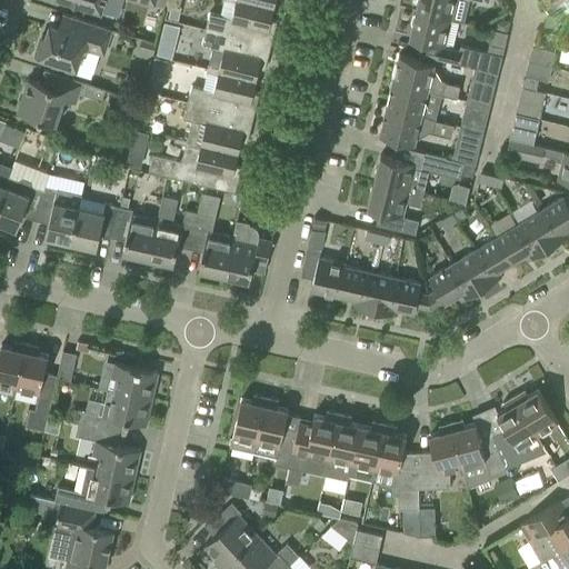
[(61,0),(75,5),(100,12),(103,0),(139,0),(155,5),(156,0),(61,0)]
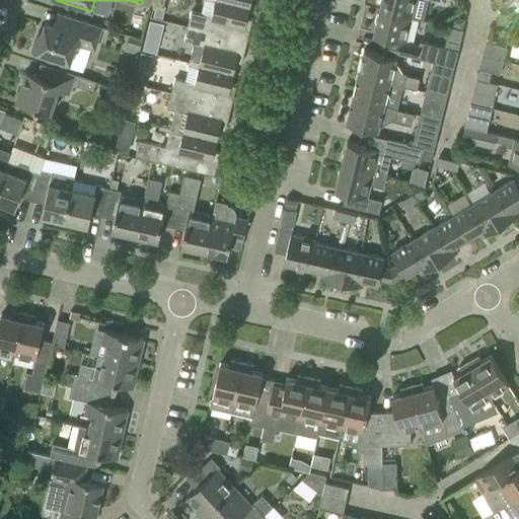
[(191,11),(187,25),(227,35),(230,23),(249,27),(252,18),(246,17),(249,6),(226,0),(204,0),(201,13),(191,11)]
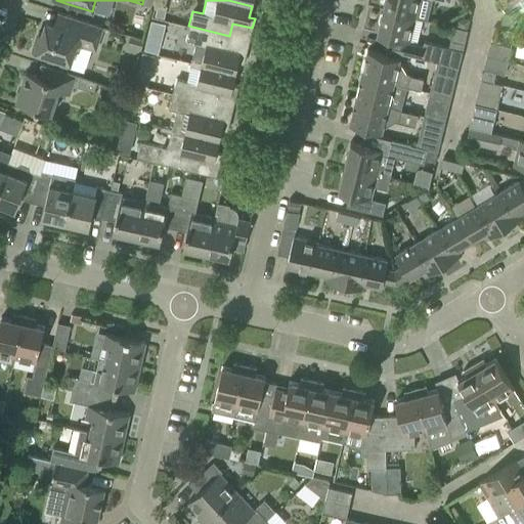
[(385,0),(383,9),(415,16),(416,14),(419,0),(442,0),(450,2),(450,0),(385,0)]
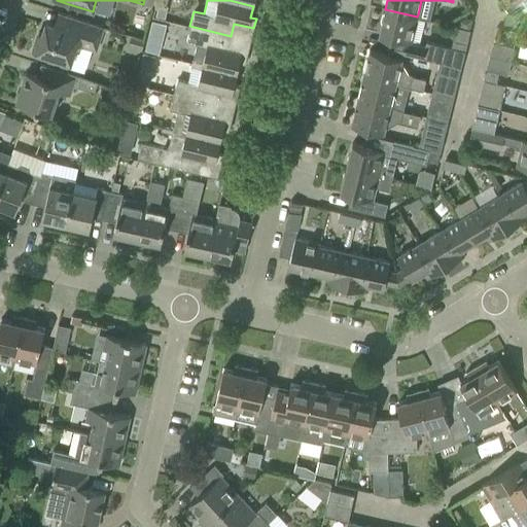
[(157,4),(154,15),(164,18),(167,6),(157,4)]
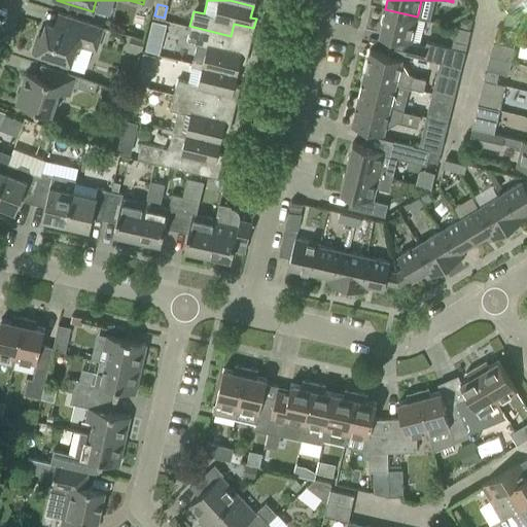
[(417,16),(385,9),(379,34),(391,37),(388,49),(409,55),(413,56),(423,58),(448,64),(460,67),(464,53),(464,51),(412,38),(417,16)]
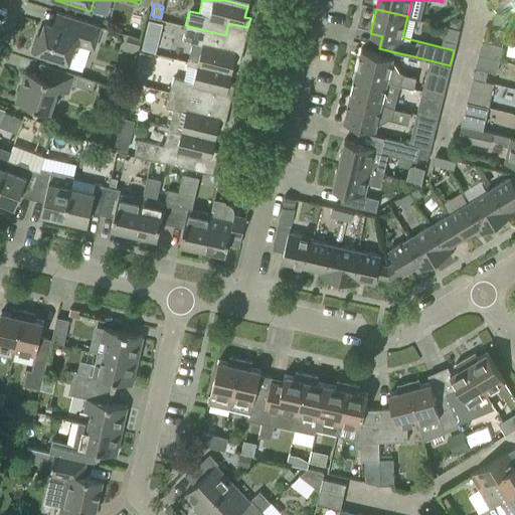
[(492,22),(495,22),(502,24),(504,13),(495,11),(492,22)]
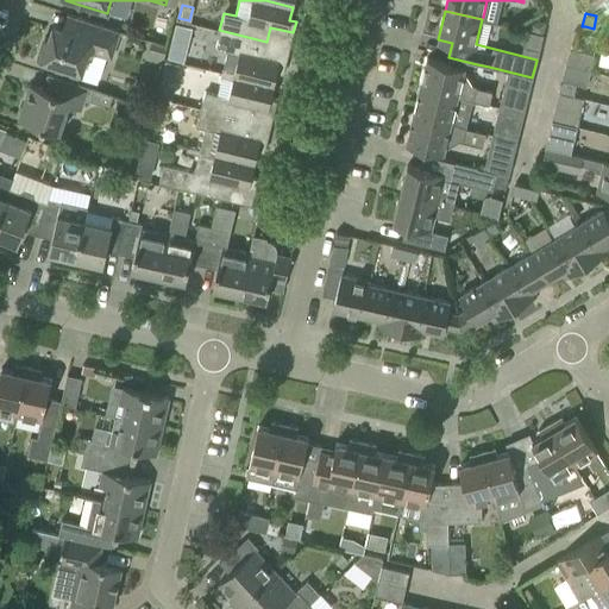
[(55,70),(77,77),(79,75),(77,75),(80,70),(81,70),(86,56),(90,57),(92,50),(111,56),(119,30),(89,22),(67,14),(62,29),(52,25),(49,38),(44,37),(38,57),(57,63),(56,68),(55,68),(55,70)]
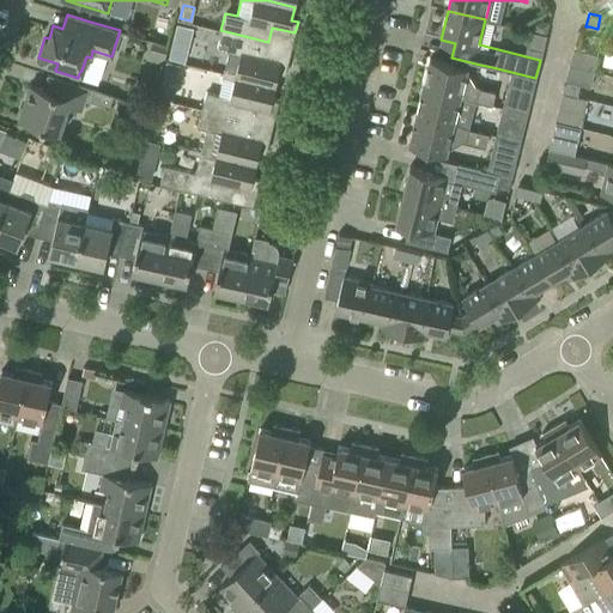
[(535,24),(533,31),(546,35),(550,22),(541,20),(535,24)]
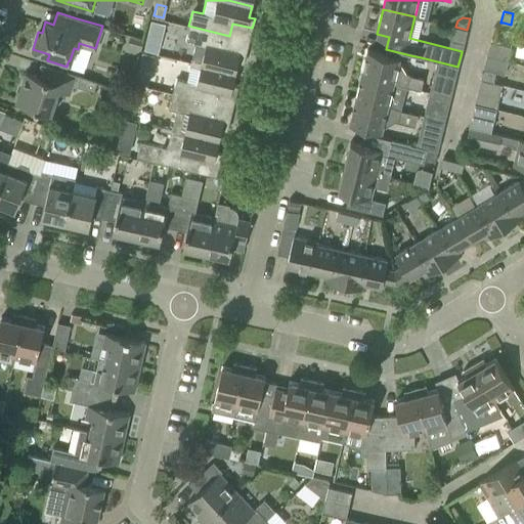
[(195,43),(191,62),(235,73),(238,61),(244,62),(246,53),(226,48),(229,36),(188,26),(185,41),(195,43)]
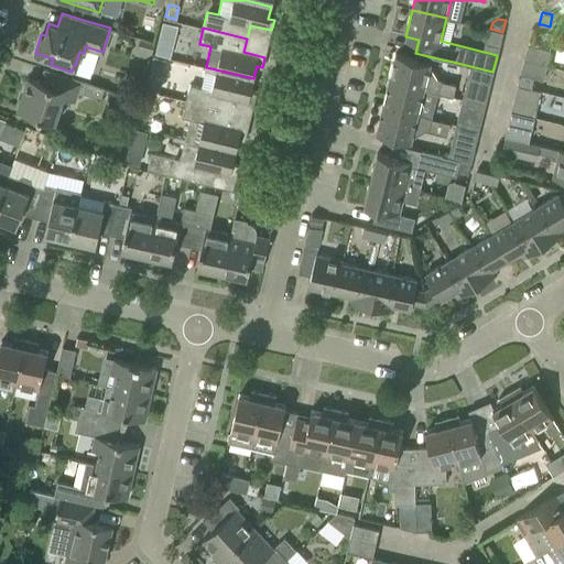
[(140,38),(137,51),(150,55),(153,42),(140,38)]
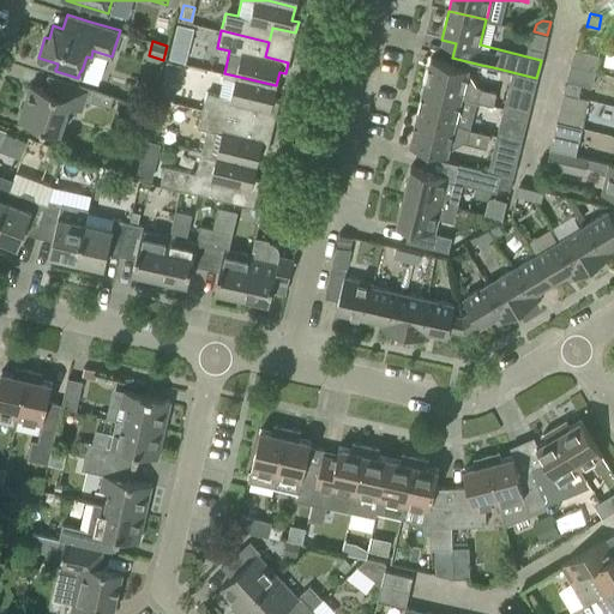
[(170,46),(167,56),(182,61),(186,50),(170,46)]
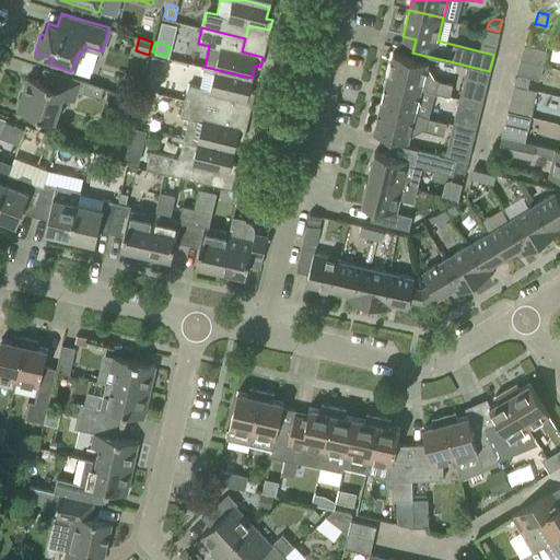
[(523,44),(520,59),(543,65),(546,50),(523,44)]
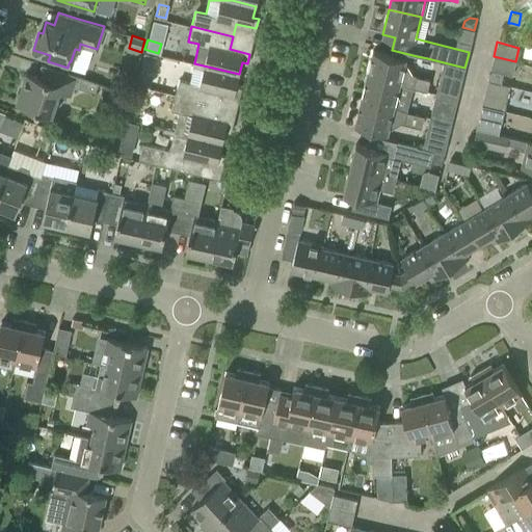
[(367,76),(413,87),(428,90),(430,81),(415,77),(416,75),(413,75),(404,62),(405,58),(373,50),(367,76)]
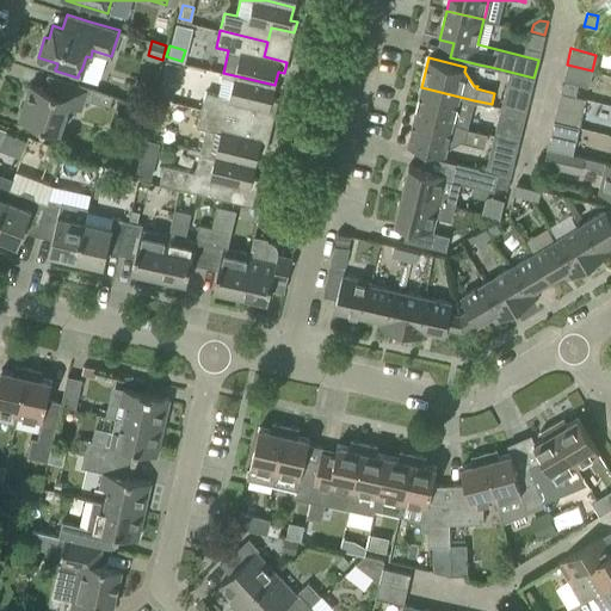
[(166,59),(164,67),(174,71),(177,62),(166,59)]
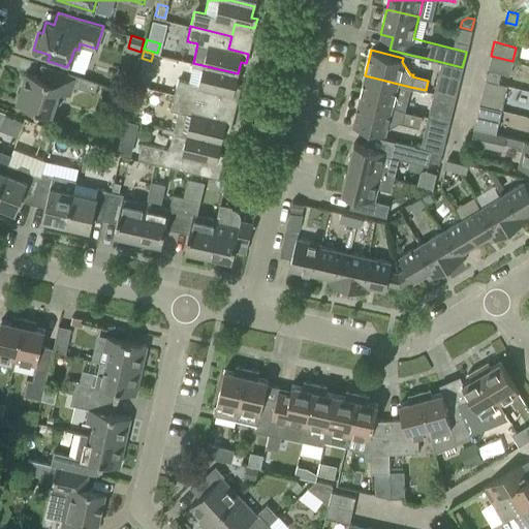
[(491,56),(485,80),(497,83),(500,73),(509,75),(512,61),(491,56)]
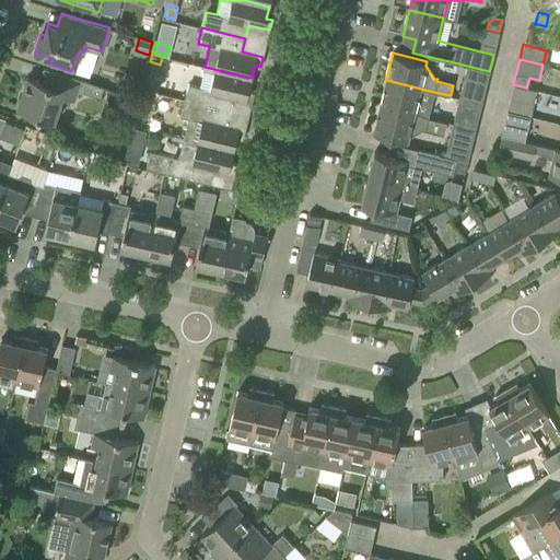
[(188,83),(184,100),(228,111),(231,96),(252,102),(255,92),(248,90),(252,78),(205,67),(199,86),(188,83)]
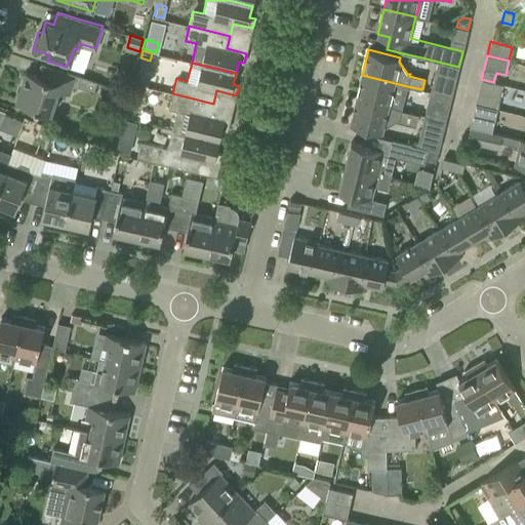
[(15,103),(51,114),(58,90),(70,93),(72,86),(93,92),(96,83),(76,75),(61,70),(41,64),(37,76),(26,72),(15,103)]
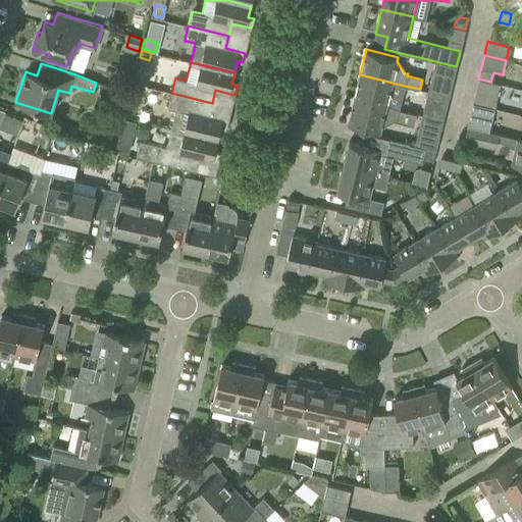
[(136,67),(133,81),(146,84),(148,73),(146,70),(136,67)]
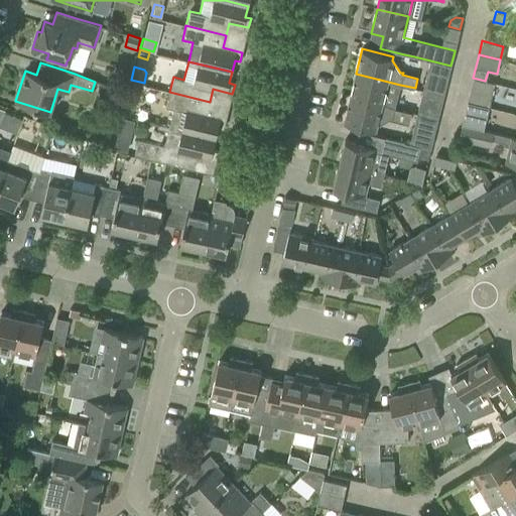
[(427,72),(422,90),(443,95),(448,77),(427,72)]
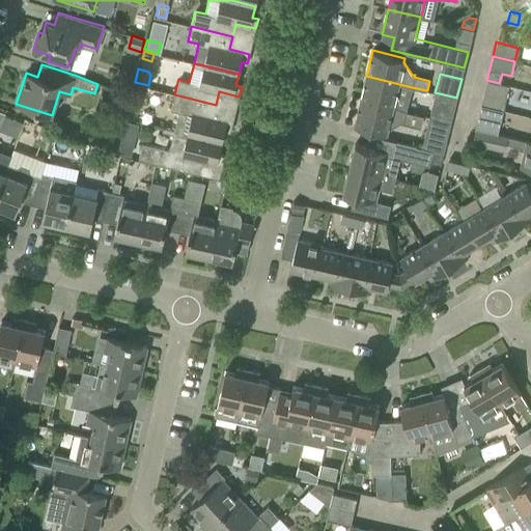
[(366,76),(360,100),(406,111),(412,87),(366,76)]
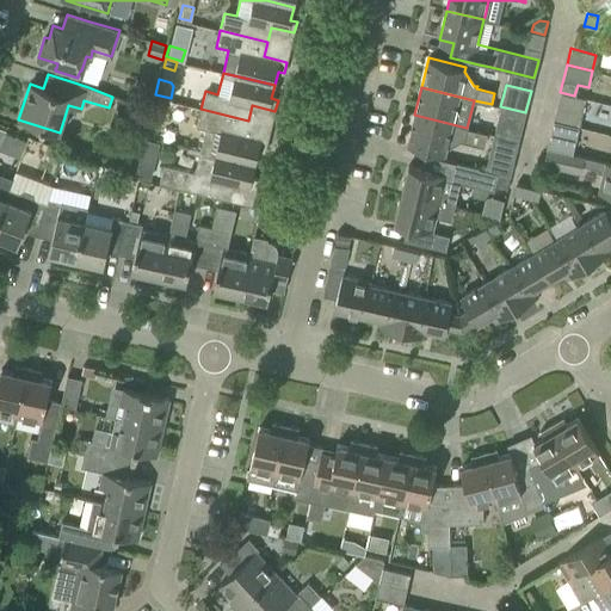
[(556,109),(553,121),(568,124),(567,125),(578,128),(585,99),(574,96),(560,92),(556,109)]
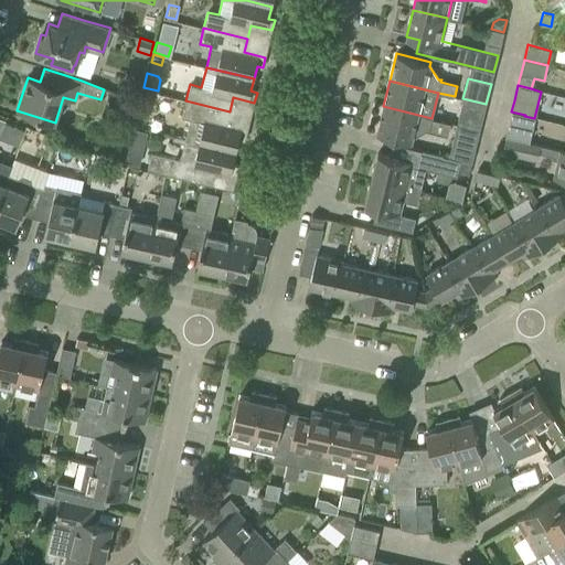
[(462,98),(457,125),(480,130),(486,104),(462,98)]
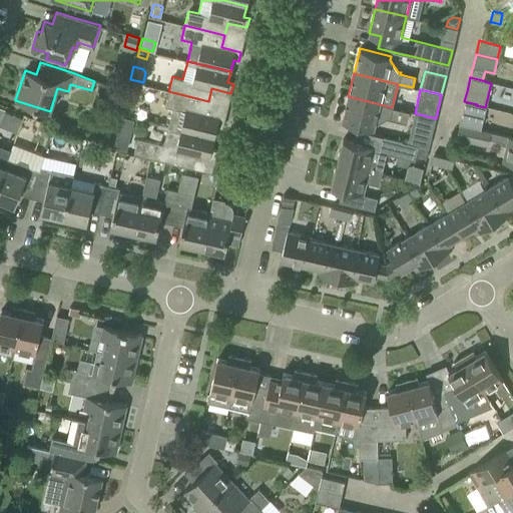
[(175,108),(171,126),(214,137),(217,126),(222,127),(224,118),(205,113),(208,101),(168,91),(165,106),(175,108)]
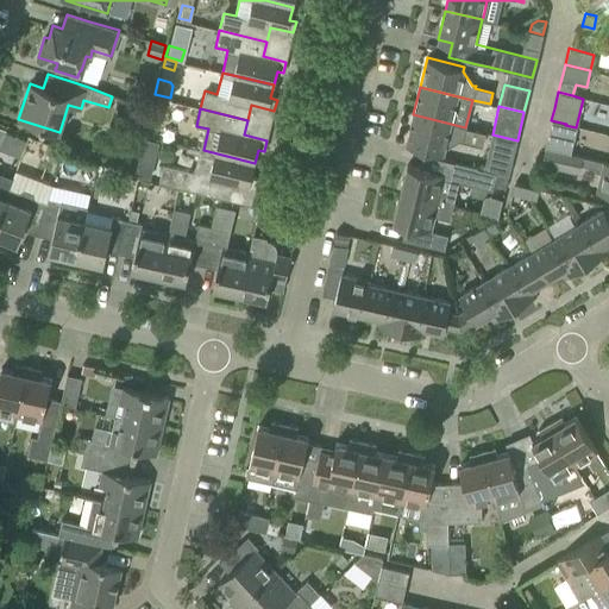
[(465,127),(413,114),(406,144),(414,145),(444,152),(444,149),(459,139),(463,139),(465,127)]
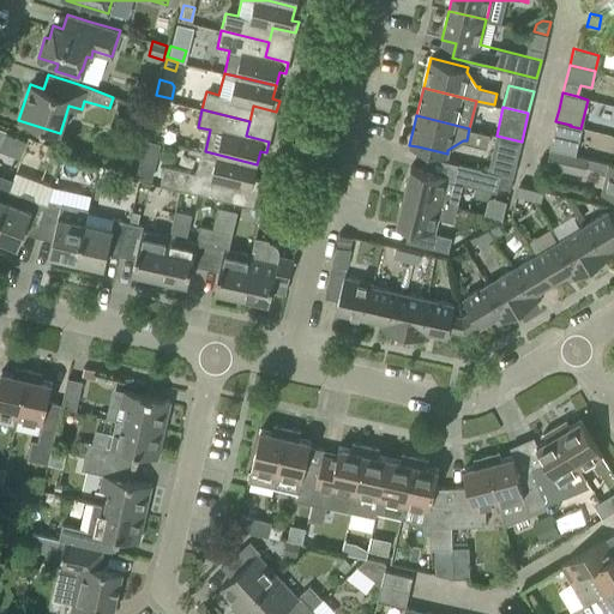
[(553,133),(549,150),(575,156),(581,128),(570,126),(571,125),(555,121),(553,133)]
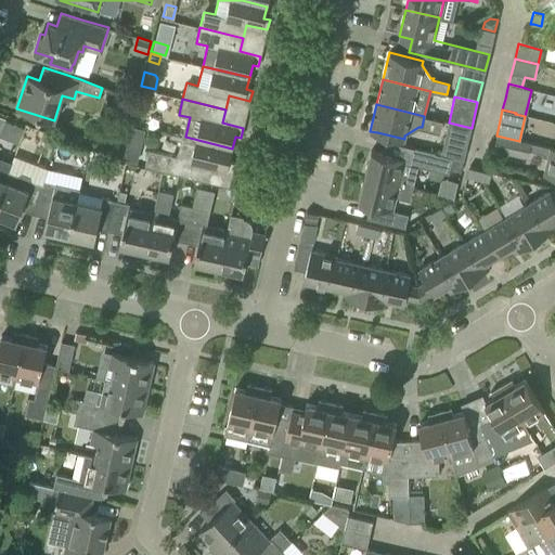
[(449,123),(441,153),(452,156),(452,158),(463,160),(472,128),(449,123)]
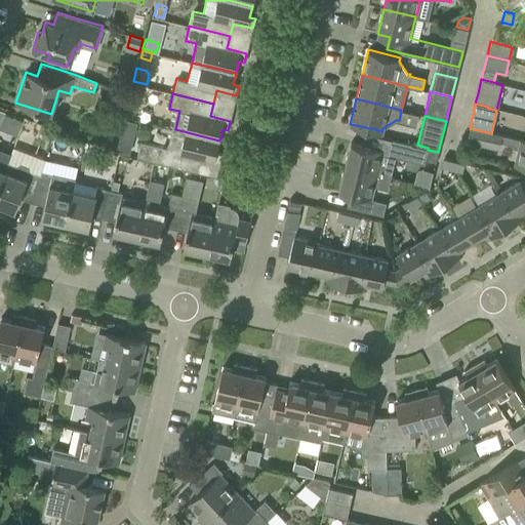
[(128,152),(134,122),(122,119),(116,149),(128,152)]
